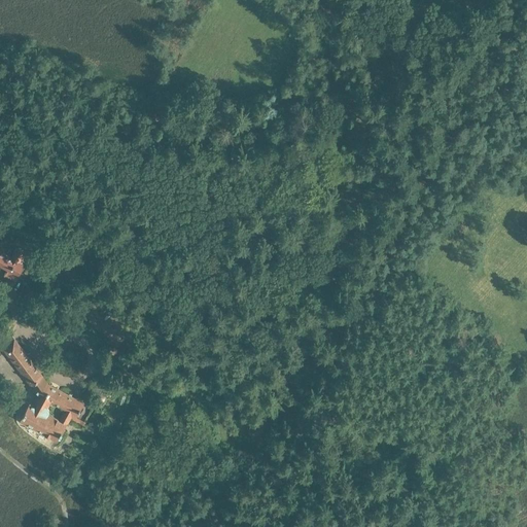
[(18,246),(10,258),(0,251),(0,266),(8,271),(5,277),(15,283),(25,266),(20,262),(27,251),(18,246)]
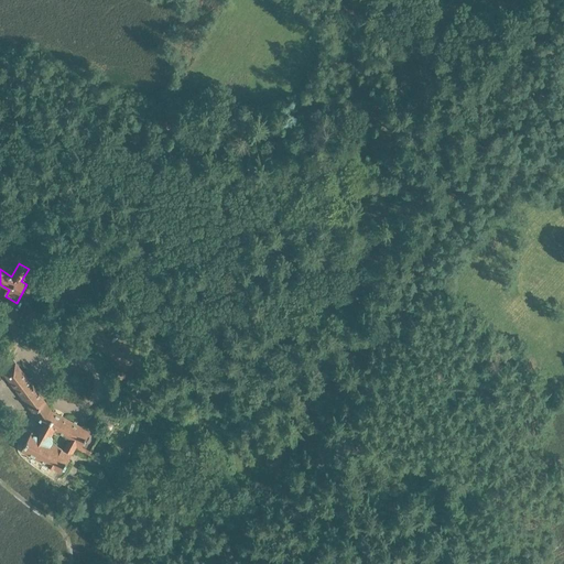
[(0,369),(44,429),(39,437),(30,433),(20,449),(62,473),(75,448),(80,451),(90,432),(51,411),(13,359),(0,369)]
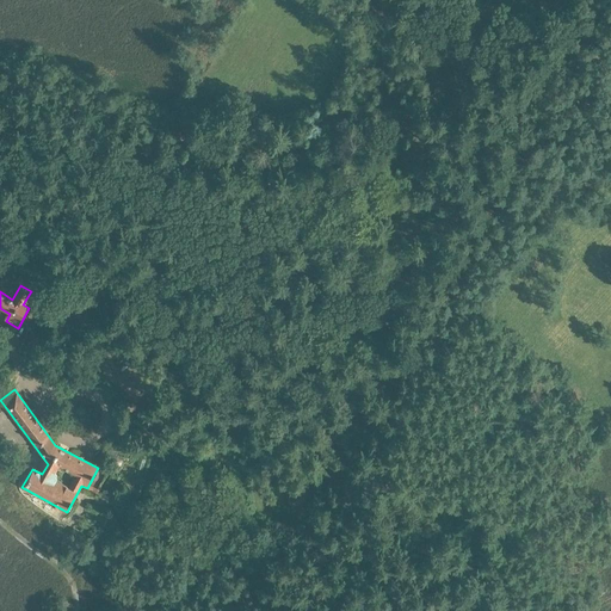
[(302,492),(292,497),(296,505),(307,500),(302,492)]
